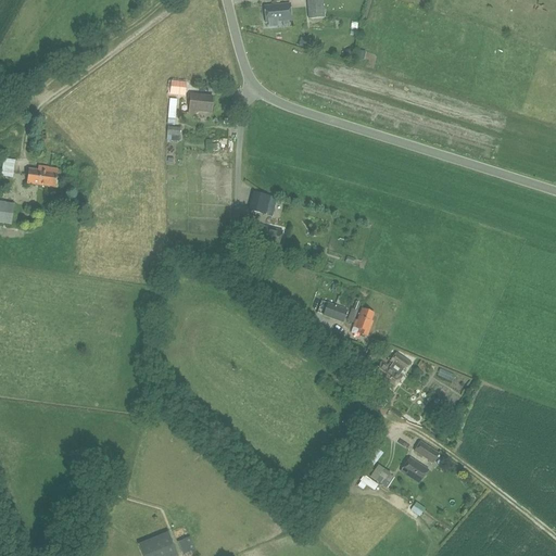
[(324,19),(323,0),(306,0),(307,20),(324,19)]
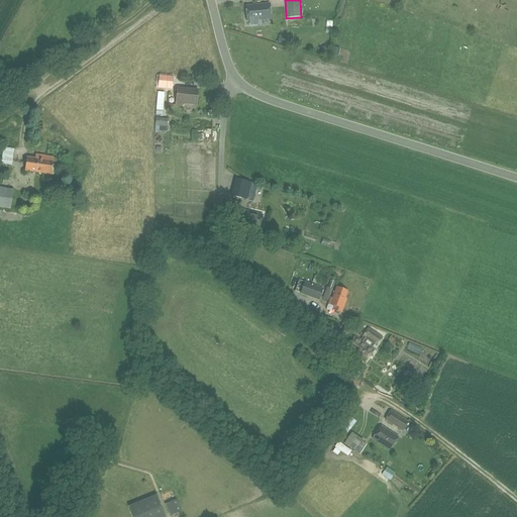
[(256,20),(263,19),(271,18),(269,4),(261,5),(245,6),(246,21),(249,20),(249,22),(256,22),(256,20)]
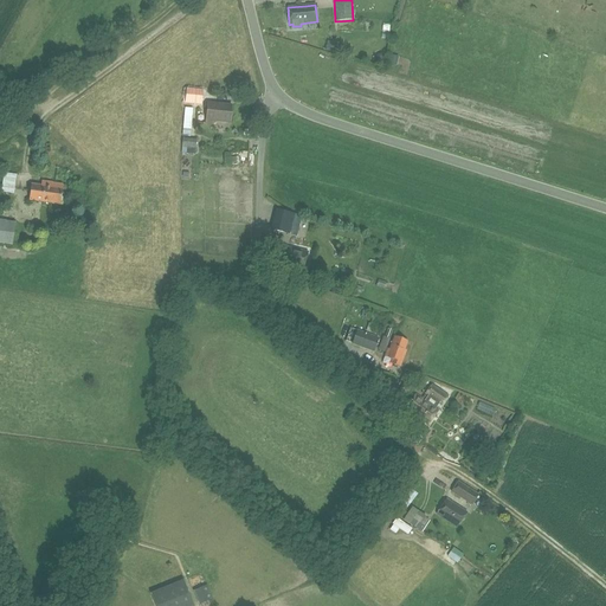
[(201,103),(202,89),(187,88),(186,102),(201,103)]
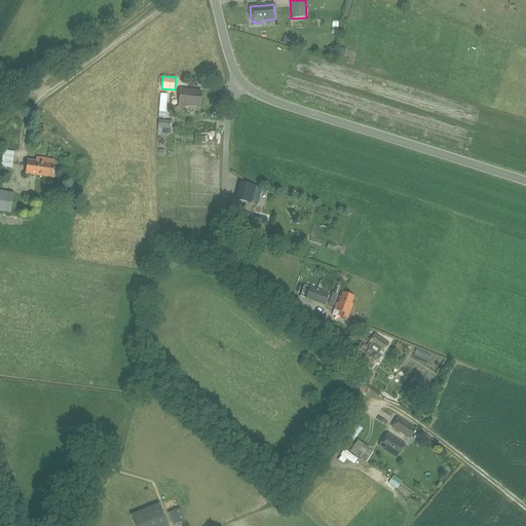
[(180,89),(178,107),(184,108),(184,105),(199,107),(201,91),(180,89)]
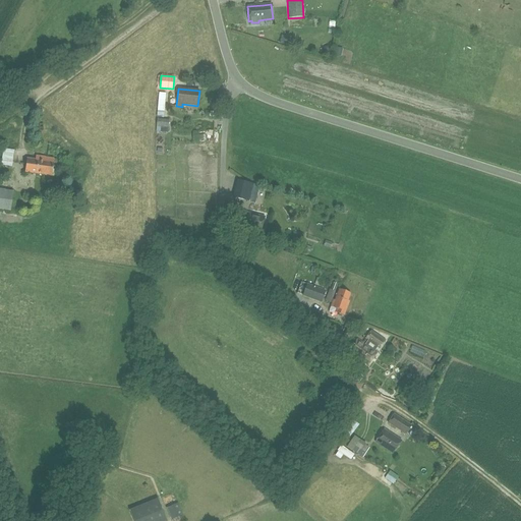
[(157,111),(164,112),(166,92),(160,92),(157,111)]
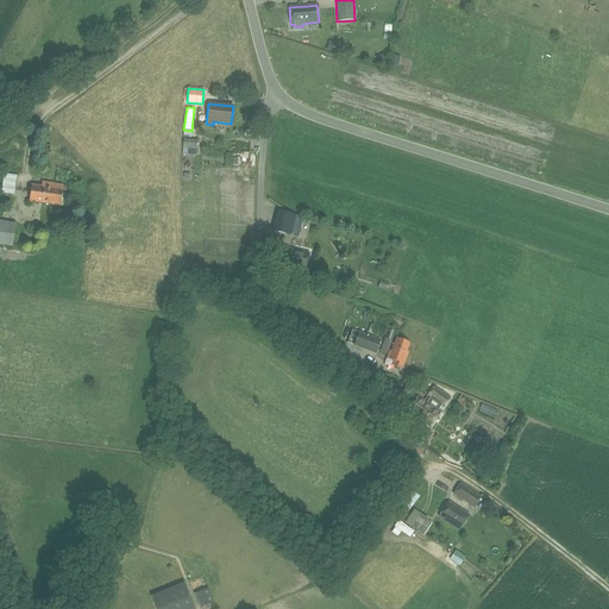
[(182,148),(196,149),(198,139),(182,138),(182,148)]
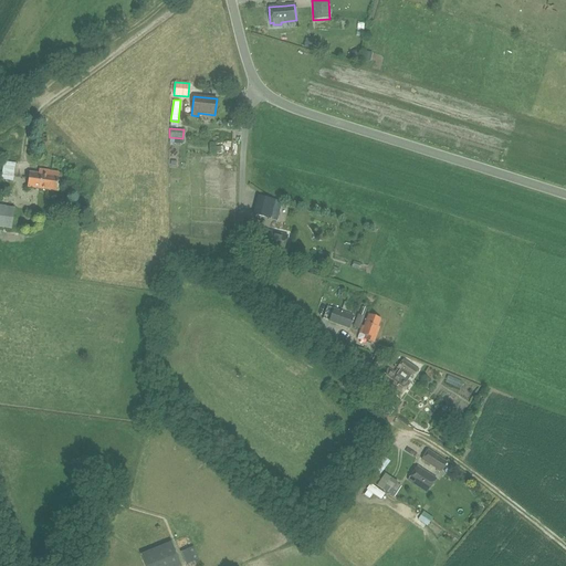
[(13,181),(16,164),(1,161),(0,167),(2,167),(1,179),(13,181)]
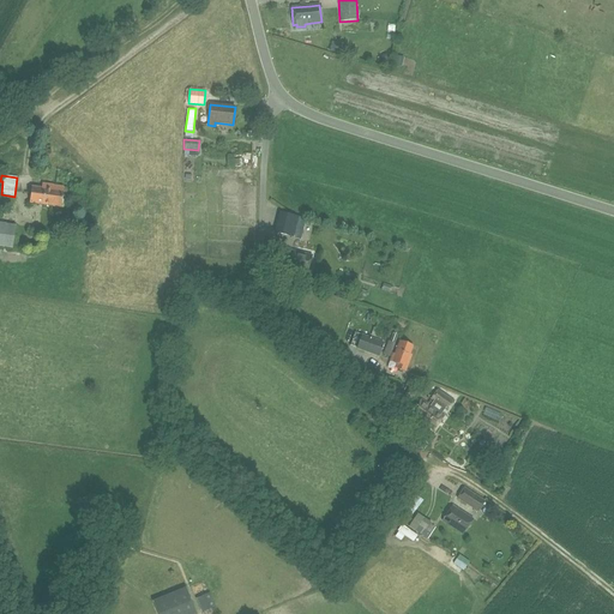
[(30,203),(60,206),(62,187),(53,186),(53,190),(31,186),(30,203)]
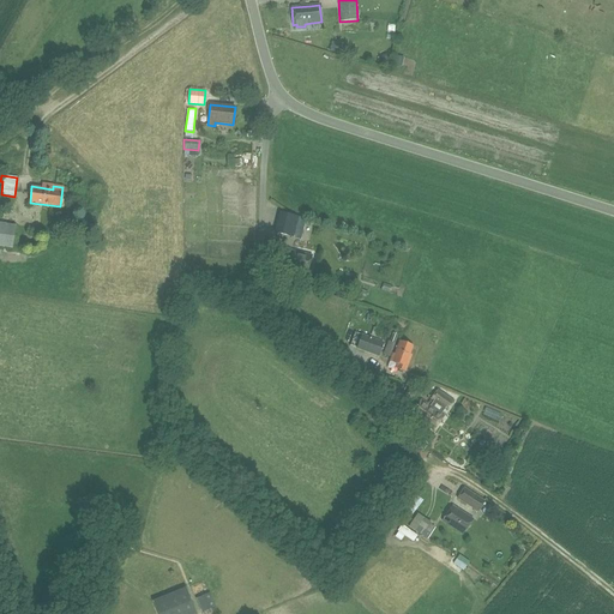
[(305,218),(282,214),(278,233),(293,236),(295,227),(302,228),(305,218)]
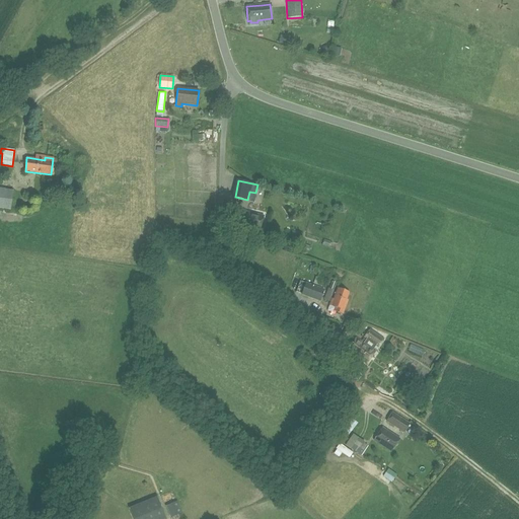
[(13,191),(0,188),(0,208),(9,210),(13,191)]
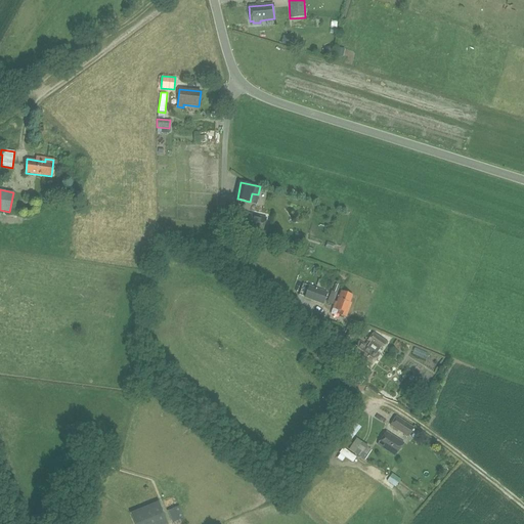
[(262,232),(265,218),(245,212),(232,209),(230,218),(247,222),(246,228),(262,232)]
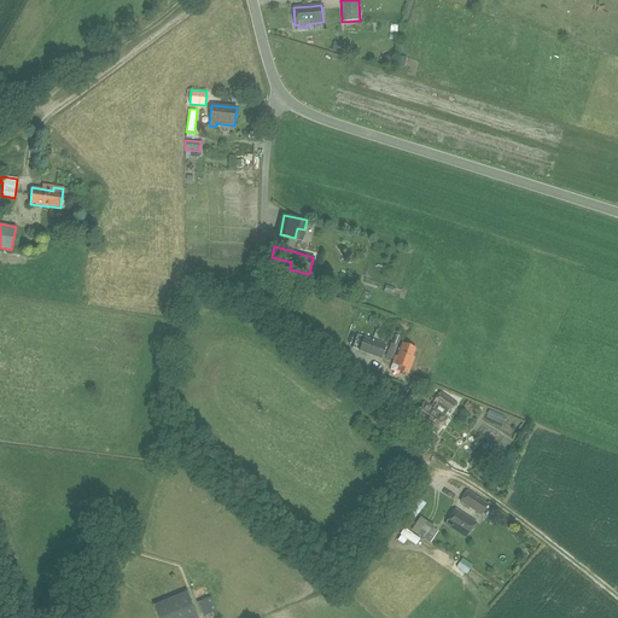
[(351,290),(345,287),(344,287),(340,298),(348,301),(351,290)]
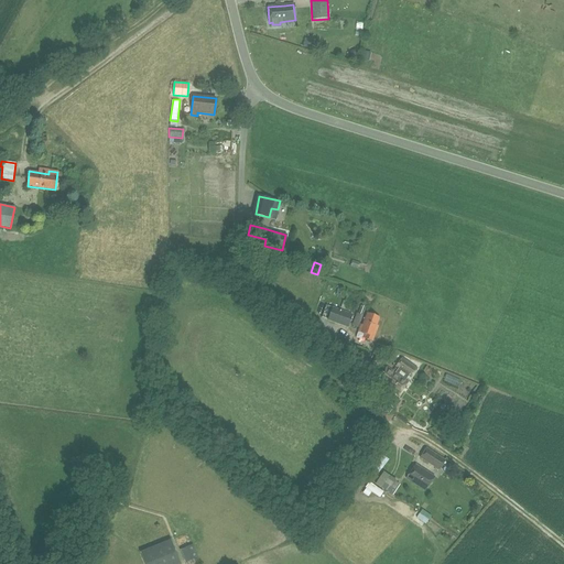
[(353,314),(332,306),(327,320),(348,327),(353,314)]
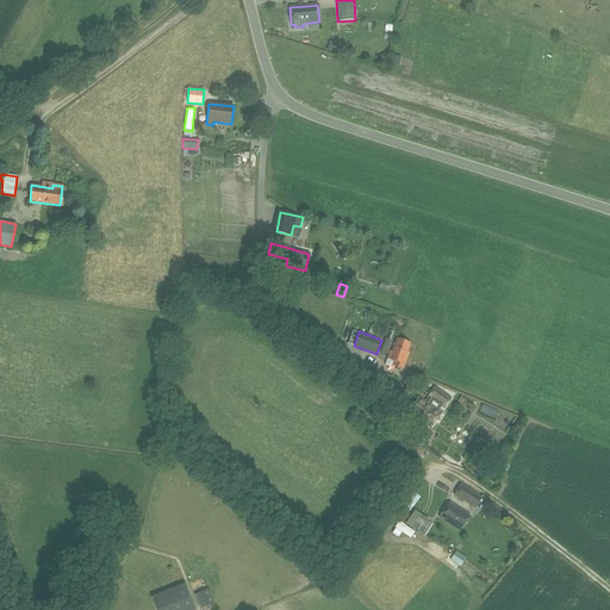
[(403,368),(409,353),(406,352),(410,343),(397,338),(392,353),(390,352),(387,358),(394,360),(393,365),(403,368)]
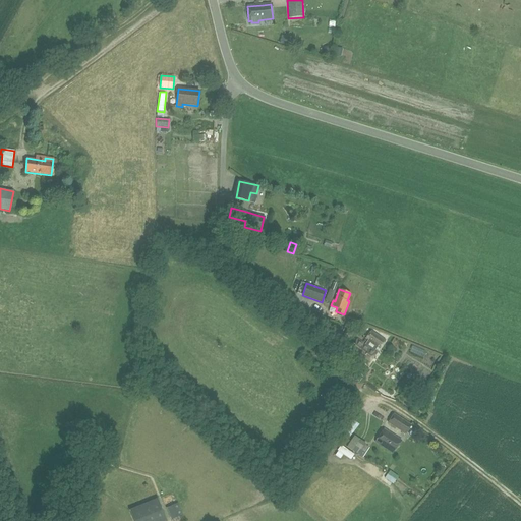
[(365,339),(367,340),(364,343),(357,338),(348,351),(354,355),(367,364),(375,352),(374,351),(378,347),(380,348),(385,340),(371,331),(365,339)]
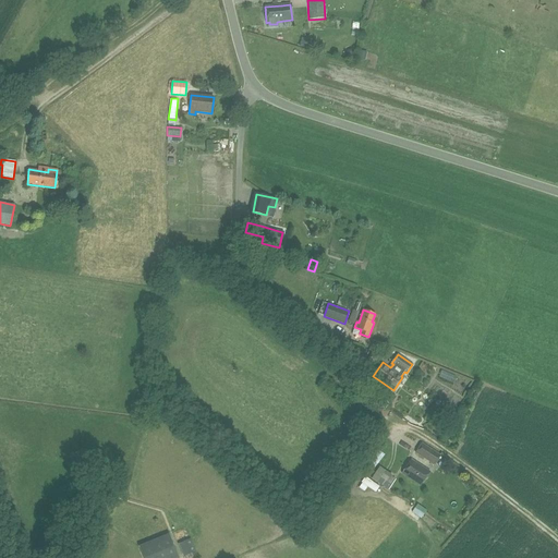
[(396,398),(374,381),(368,389),(390,405),(396,398)]
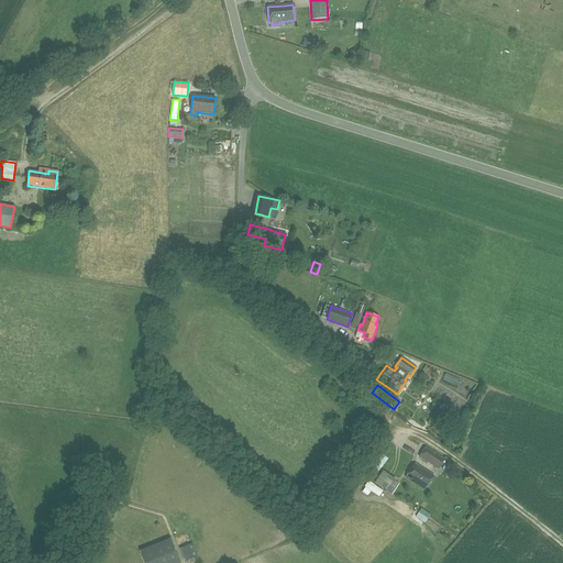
[(346,432),(357,431),(357,430),(362,429),(361,421),(356,422),(356,420),(345,422),(346,432)]
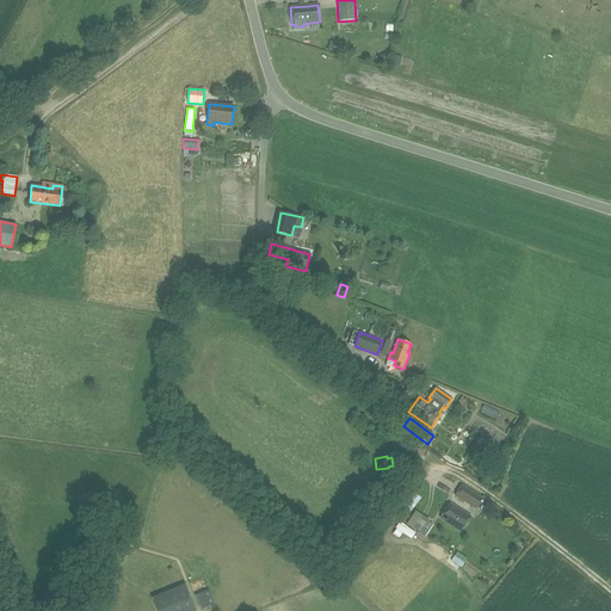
[(455,495),(476,510),(482,499),(462,486),(455,495)]
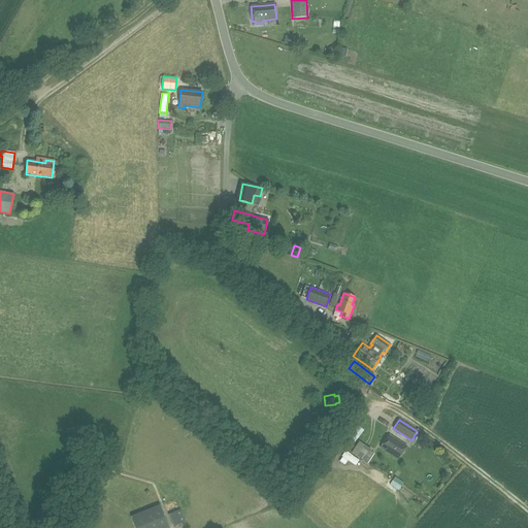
[(358,426),(351,436),(356,440),(364,430),(358,426)]
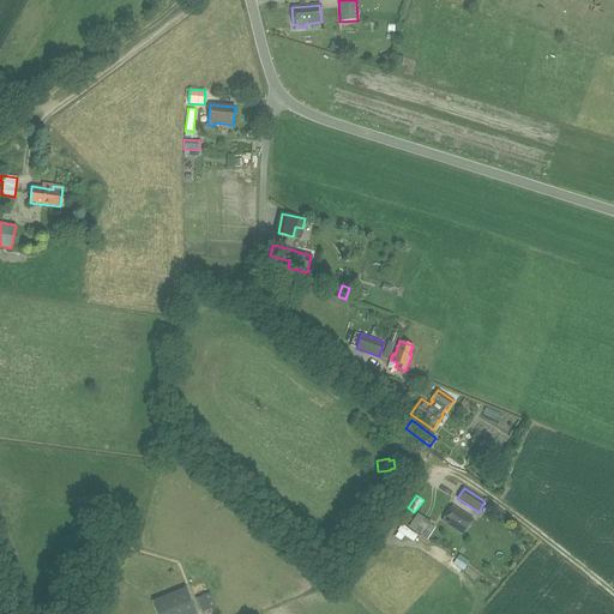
[(473,518),(452,505),(443,521),(462,534),(473,518)]
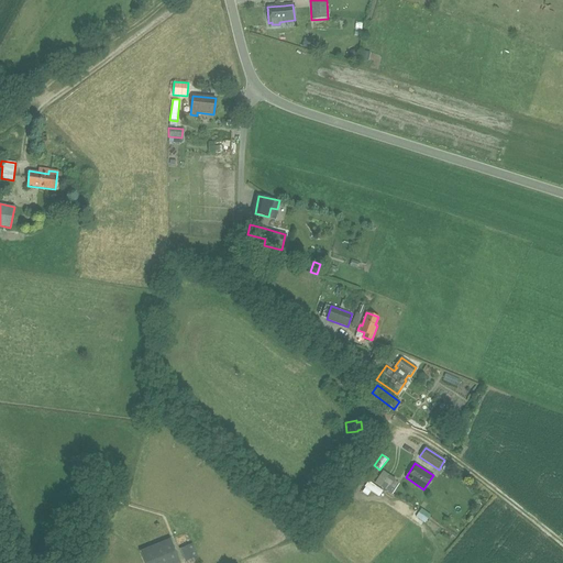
[(379,486),(392,494),(398,483),(386,475),(379,486)]
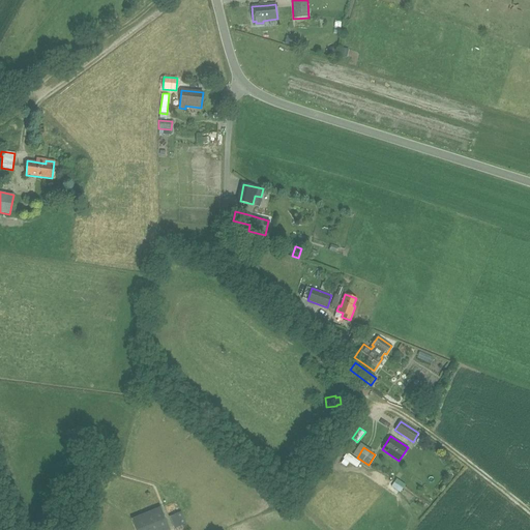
[(390,487),(400,493),(403,488),(404,486),(395,479),(390,487)]
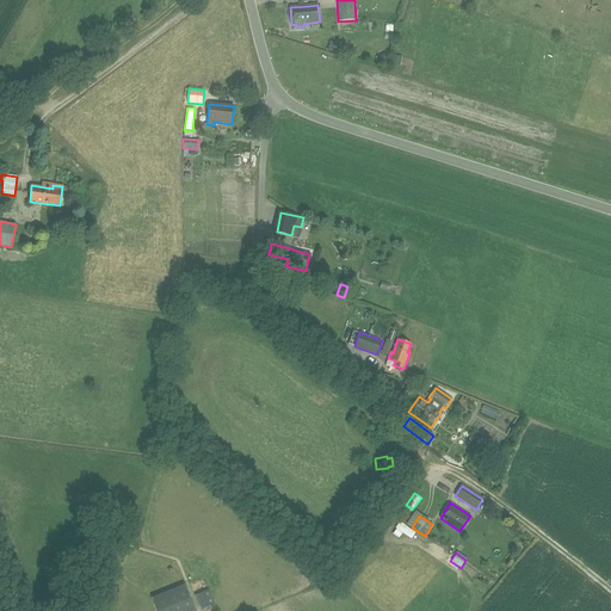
[(156,610),(195,610),(185,585),(152,598),(156,610)]
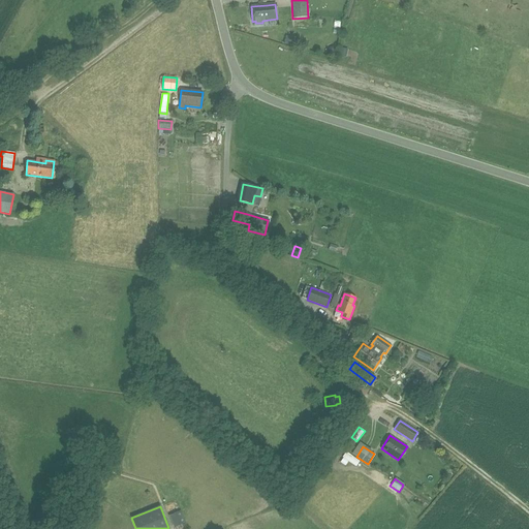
[(180,510),(174,514),(179,525),(185,523),(180,510)]
